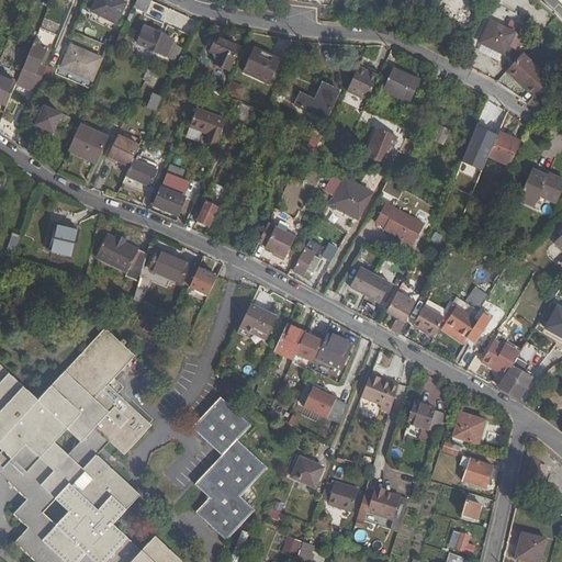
[(132,2),(128,0),(101,0),(97,10),(122,22),(132,2)]
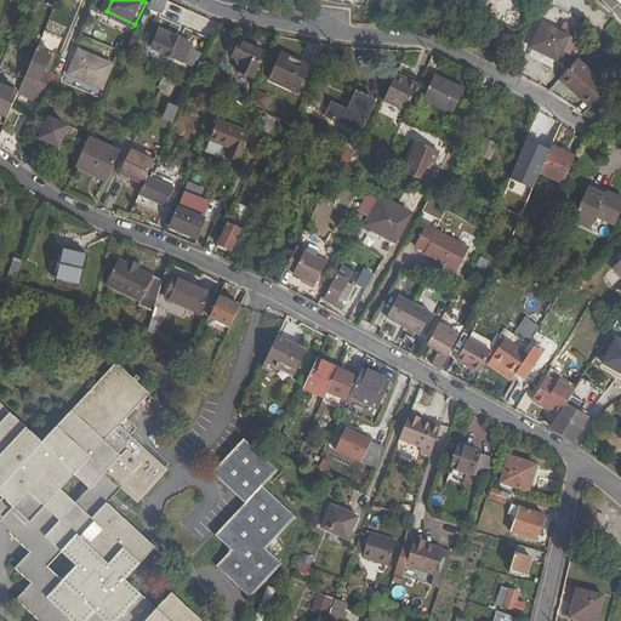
[(170,1),(167,0),(154,0),(151,9),(164,15),(170,1)]
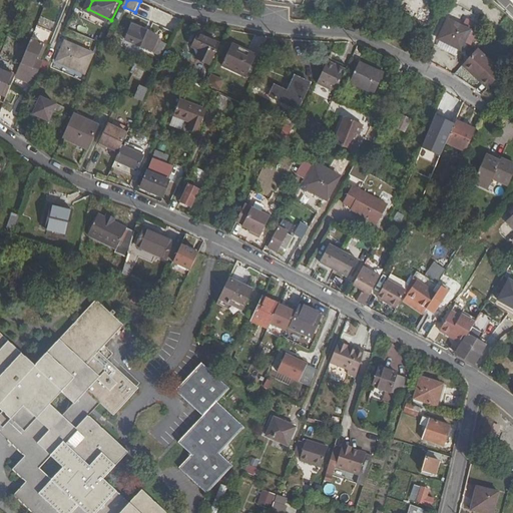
[(466,39),(471,28),(448,17),(439,37),(463,47),(466,39)]
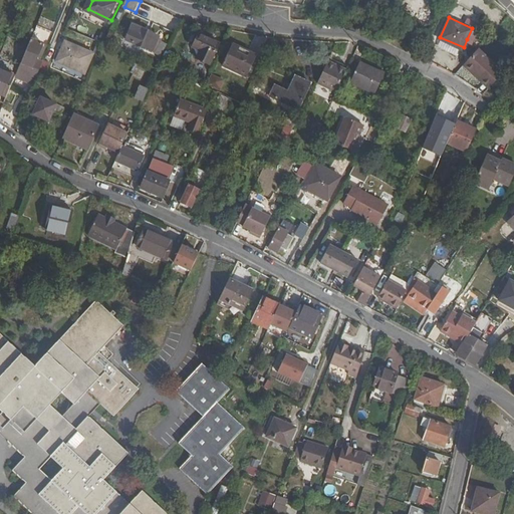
[(467,39),(472,41),(478,30),(472,28),(467,39)]
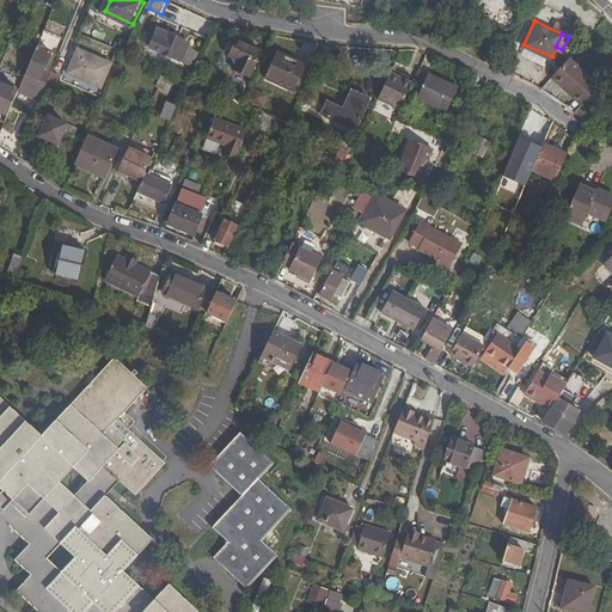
[(148,54),(182,65),(188,46),(155,35),(148,54)]
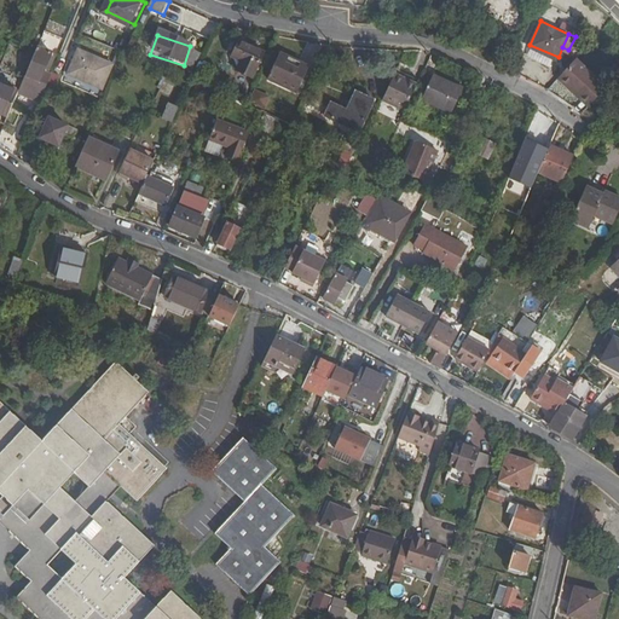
[(122,48),(129,52),(134,41),(126,38),(122,48)]
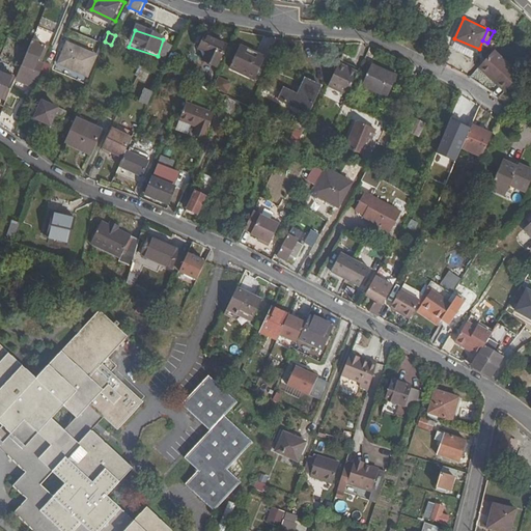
[(218,67),(228,46),(207,36),(200,50),(208,53),(204,61),(218,67)]
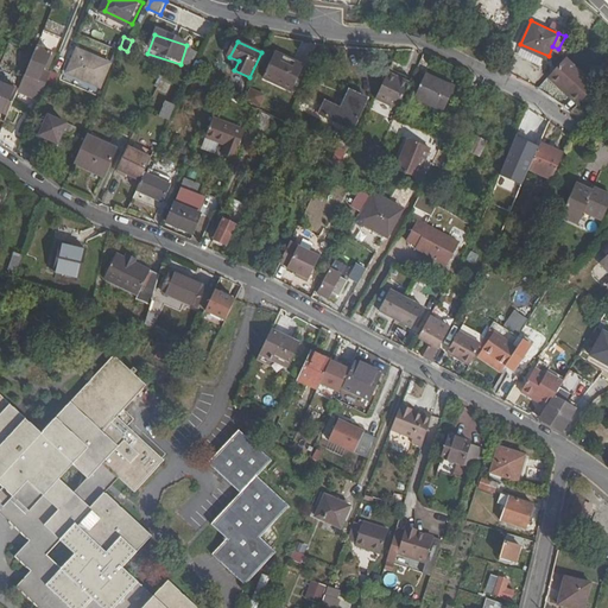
[(115,59),(122,62),(127,51),(120,48),(115,59)]
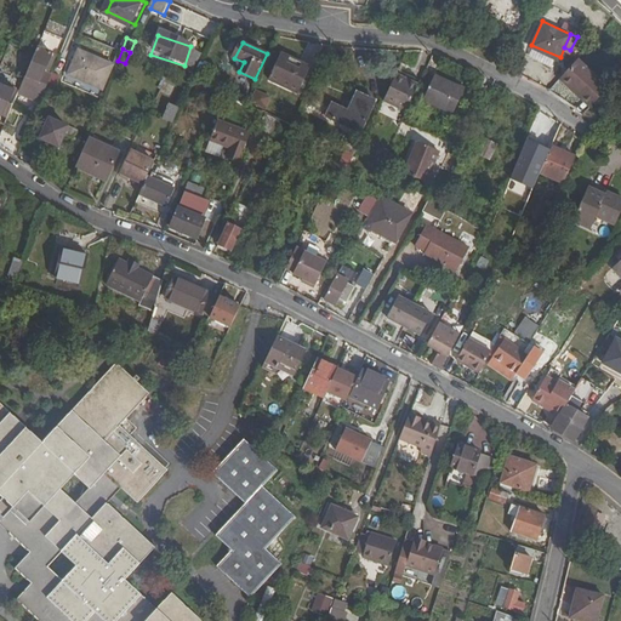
[(115,64),(81,50),(72,73),(106,87),(115,64)]
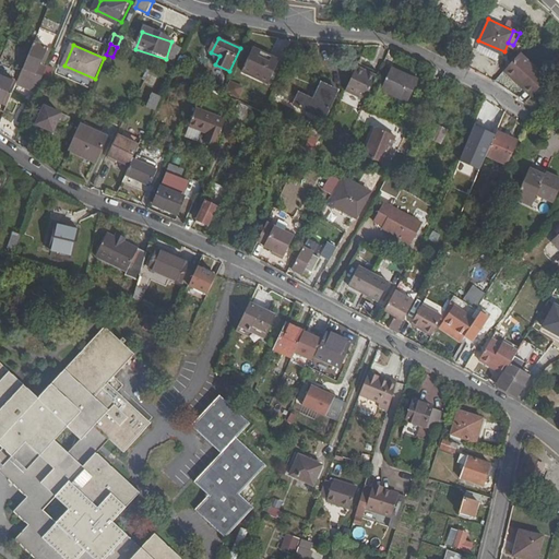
[(176,63),(182,49),(176,46),(169,60),(176,63)]
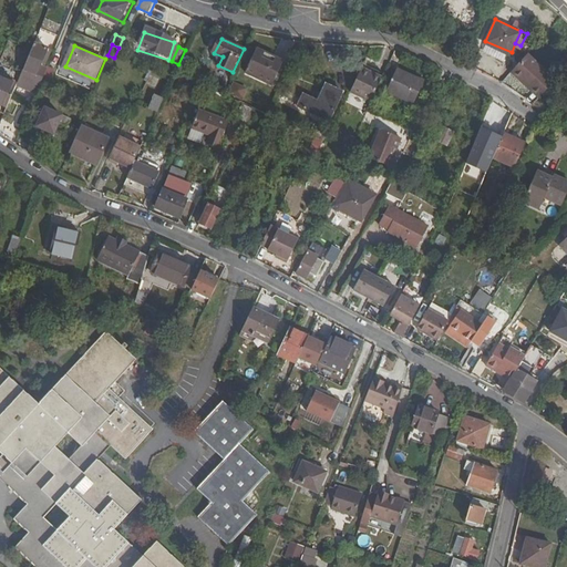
[(22,73),(34,79),(47,53),(32,48),(22,73)]
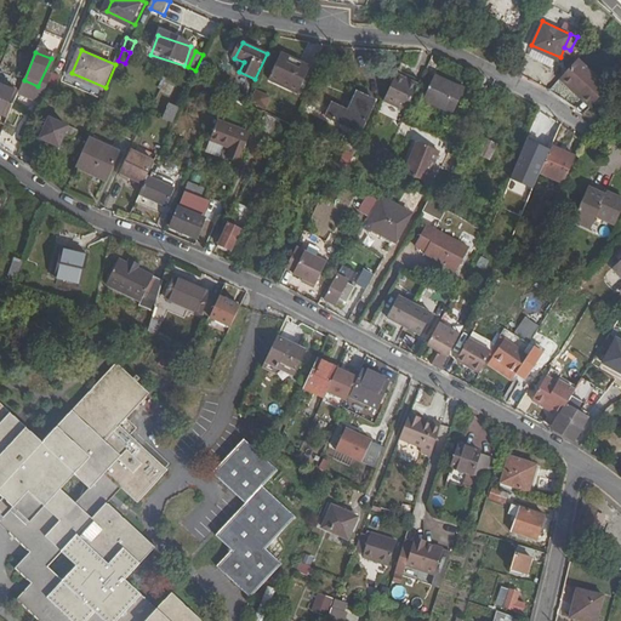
[(300,93),(312,68),(283,53),(271,79),(300,93)]
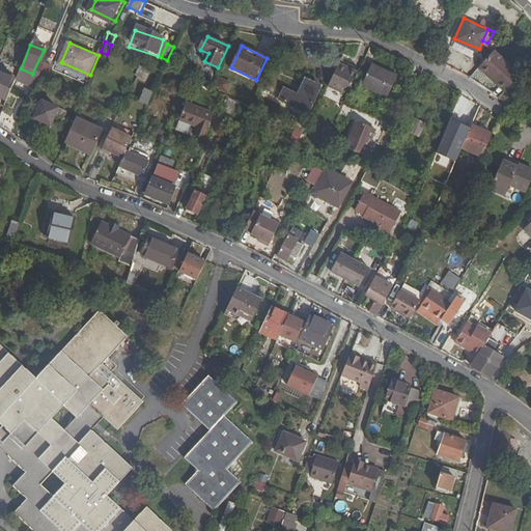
[(491,75),(505,89),(519,75),(494,50),(478,65),(488,77),(491,75)]
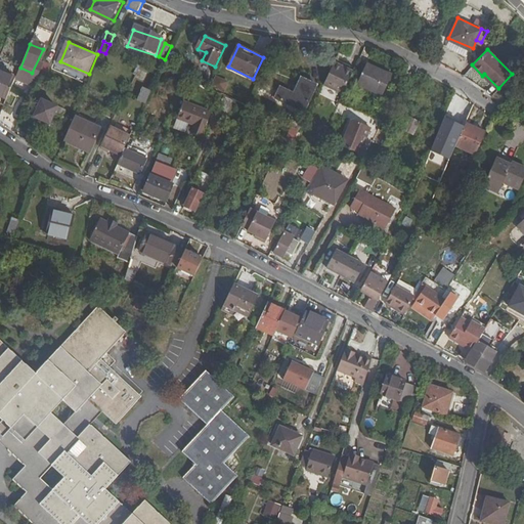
[(355,68),(336,58),(334,62),(353,71),(355,68)]
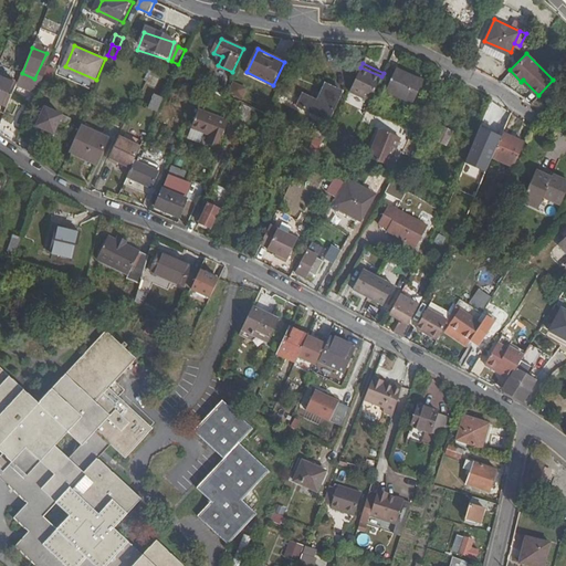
[(398,64),(397,66),(417,75),(418,72),(398,64)]
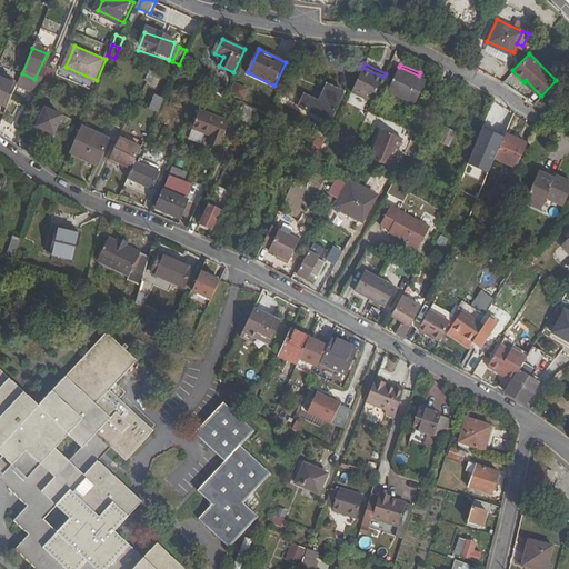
[(419,76),(399,67),(389,89),(417,101),(430,72),(421,69),(420,72),(419,76)]
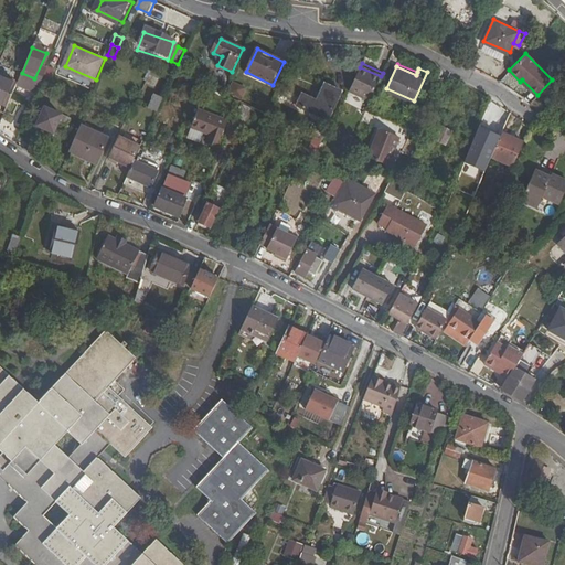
[(349,92),(370,102),(381,76),(360,67),(349,92)]
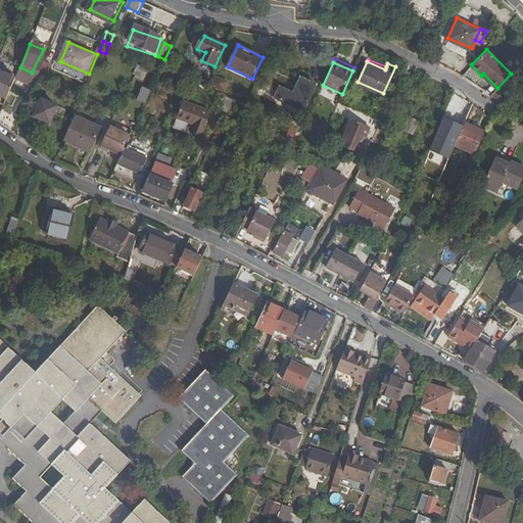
[(470,66),(494,90),(497,88),(483,74),(481,76),(471,64),(470,66)]
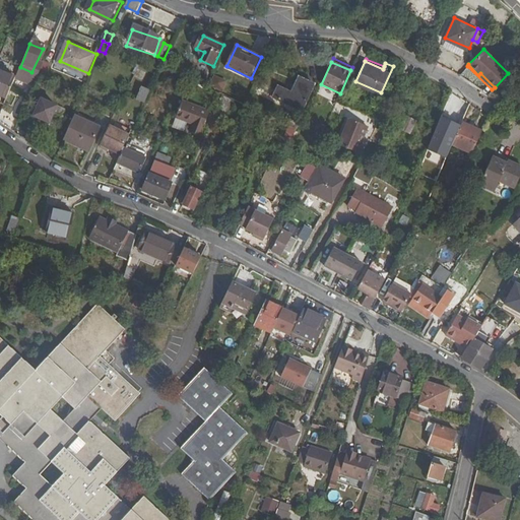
[(20,67),(18,71),(30,75),(31,72),(20,67)]
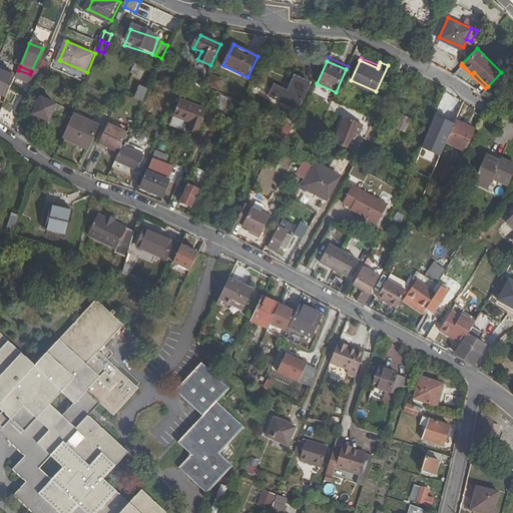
[(219,88),(223,79),(211,74),(207,83),(219,88)]
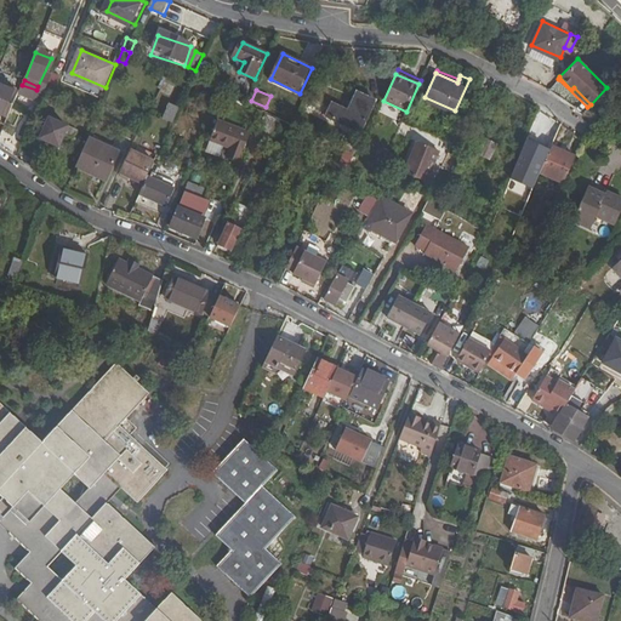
[(0,123),(5,125),(15,101),(7,97),(7,95),(0,91),(0,123)]
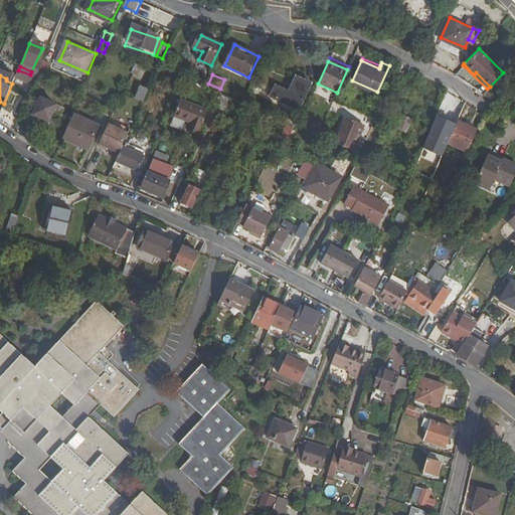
[(300,98),(296,107),(300,109),(312,81),(297,75),(293,83),(290,81),(287,90),(276,84),(272,96),(276,98),(279,91),(290,97),(292,95),(300,98)]
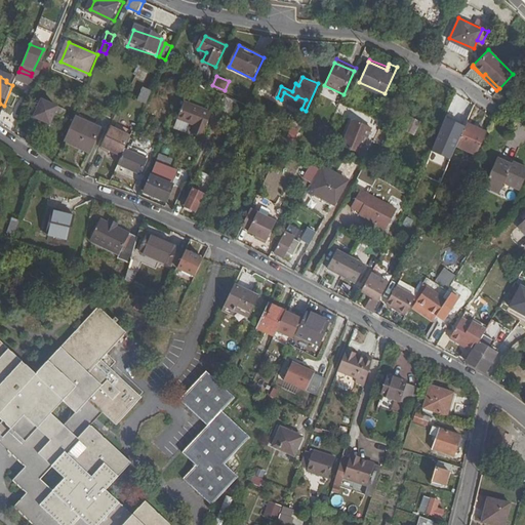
[(218,95),(202,86),(198,94),(214,104),(218,95)]
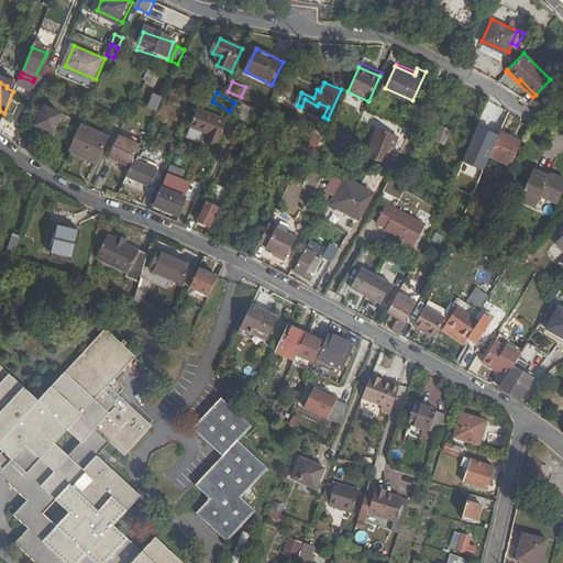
[(161,111),(166,98),(158,94),(153,108),(161,111)]
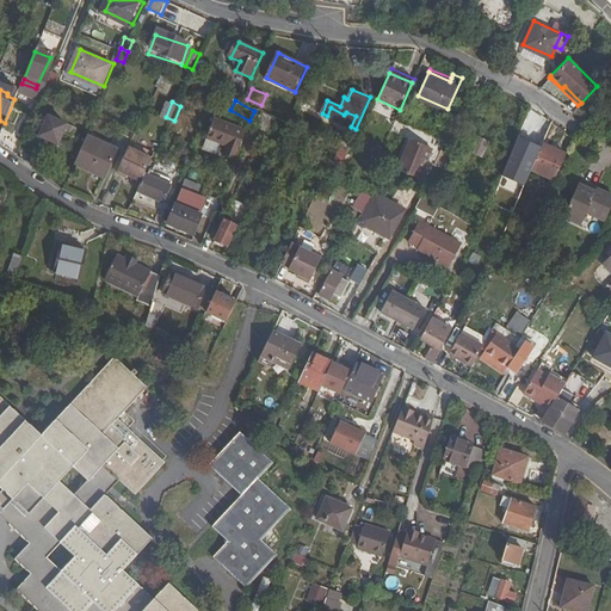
[(327,116),(351,127),(356,116),(346,112),(344,115),(331,107),(327,116)]
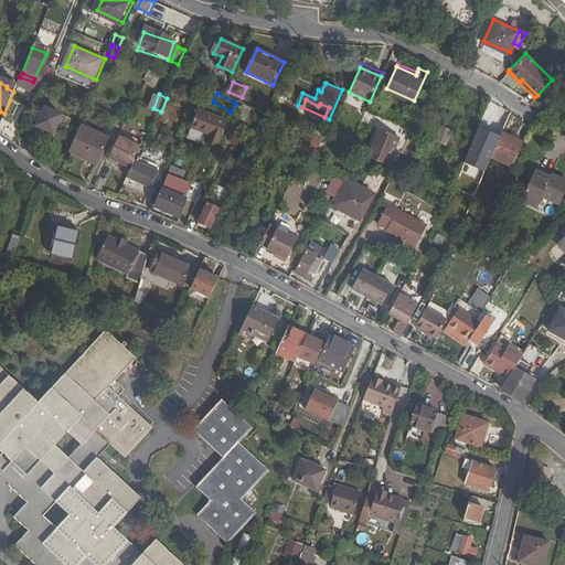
[(42,125),(56,131),(61,120),(67,124),(71,117),(45,106),(39,123),(42,125)]
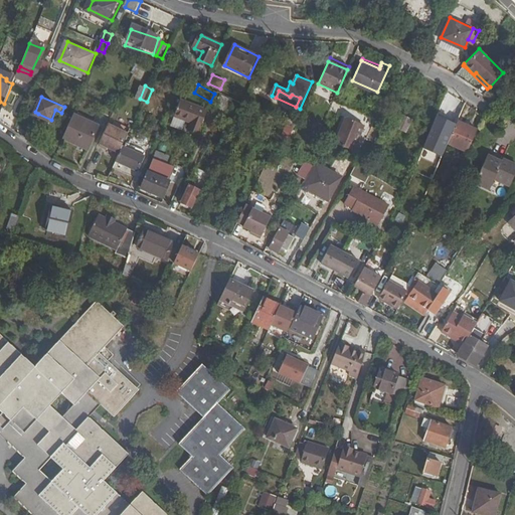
[(191,128),(201,132),(210,111),(183,100),(176,116),(194,123),(191,128)]
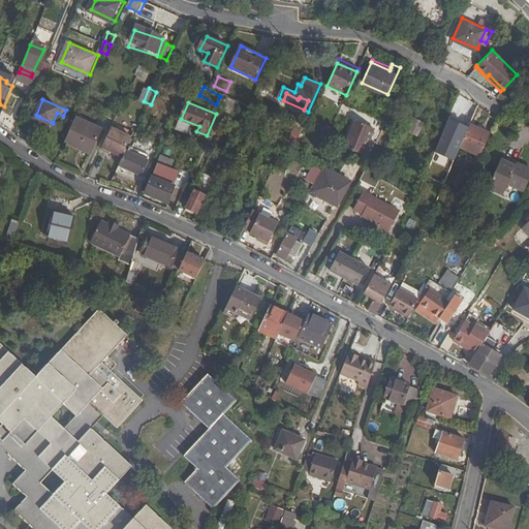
[(468,110),(460,105),(449,129),(458,132),(468,110)]
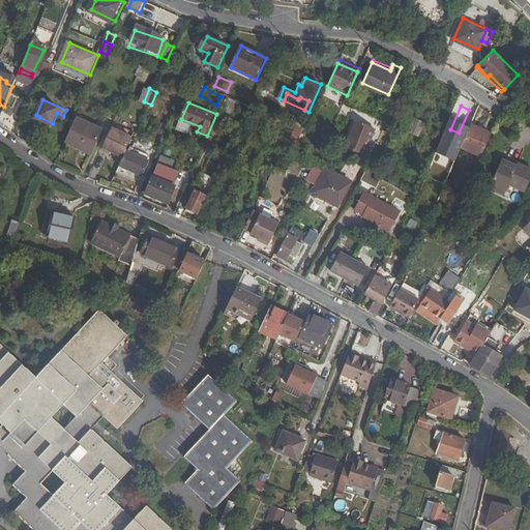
[(52,125),(53,123),(39,117),(38,119),(52,125)]
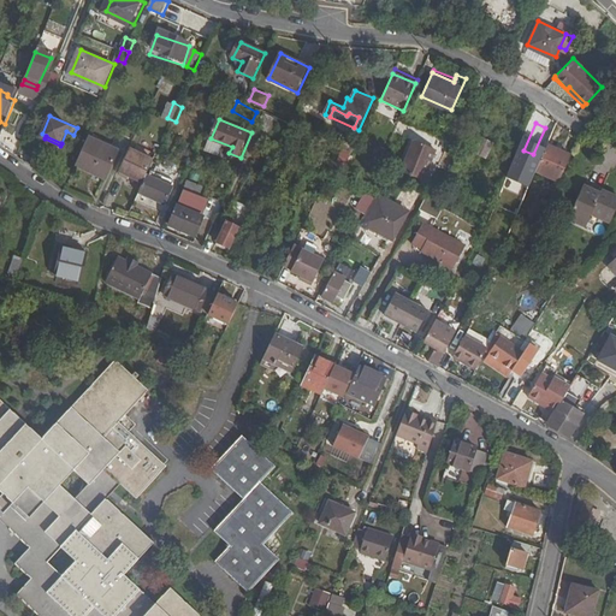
[(90,137),(77,165),(108,179),(120,150),(90,137)]
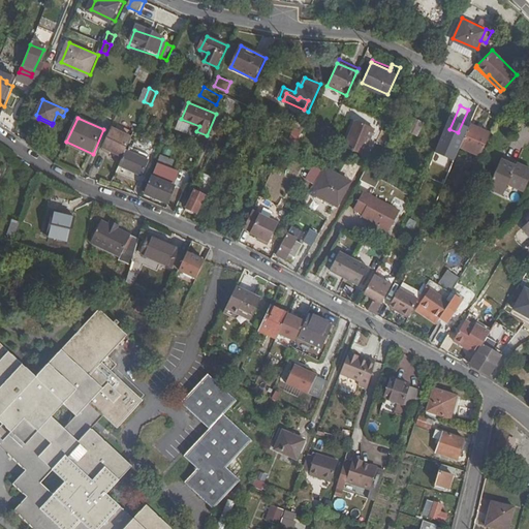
[(276,120),(290,127),(294,129),(296,126),(277,118),(276,120)]
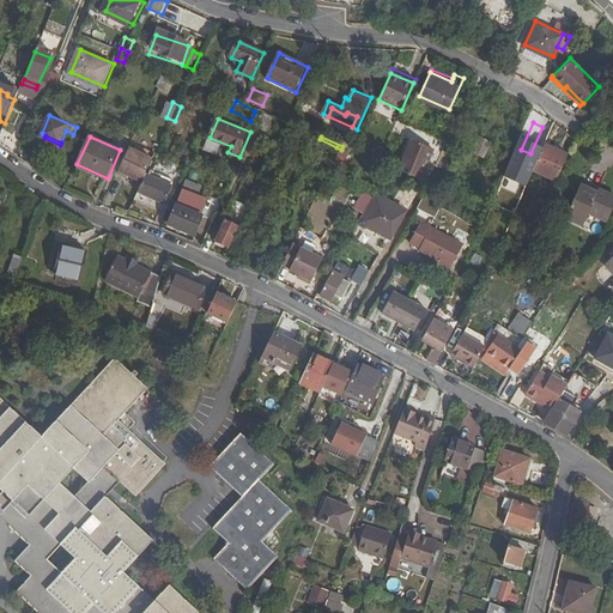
[(471,152),(483,157),(489,141),(477,137),(471,152)]
